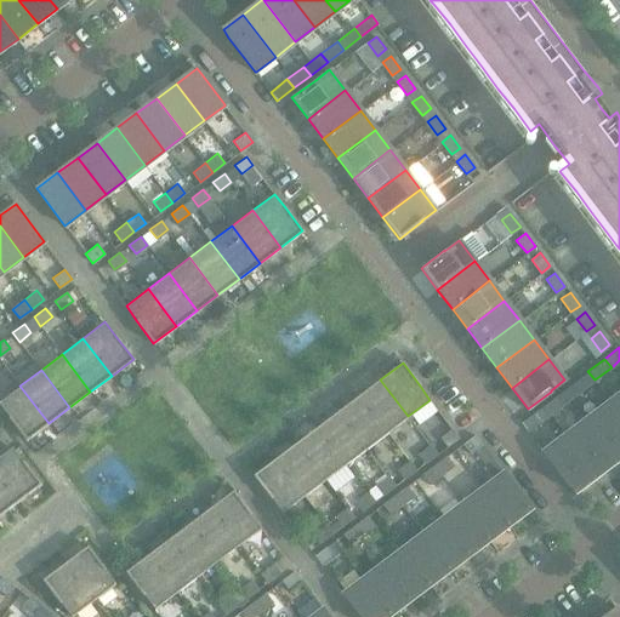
[(578,393),(595,380),(587,371),(572,384),(578,393)]
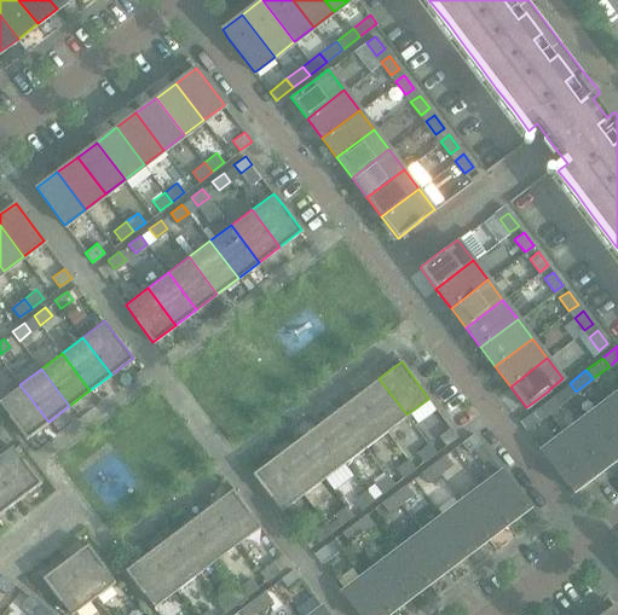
[(406,415),(379,378),(358,394),(386,430),(406,415)]
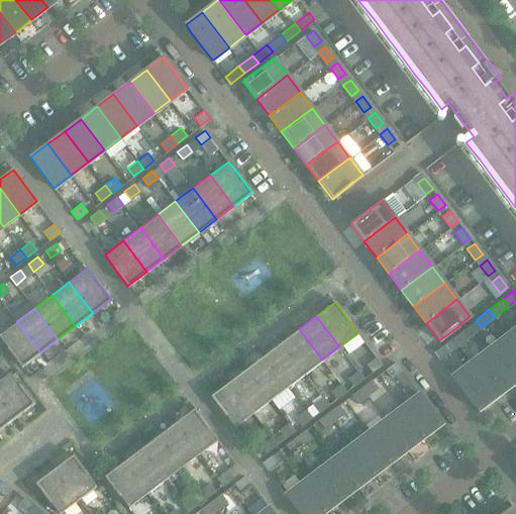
[(467,337),(481,327),(476,320),(461,330),(467,337)]
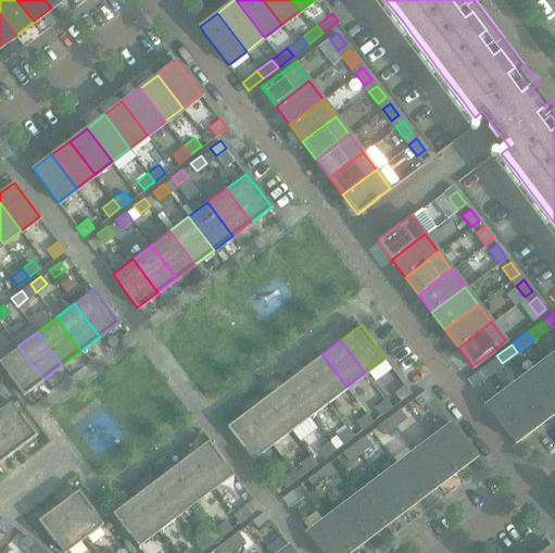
[(43,379),(17,346),(0,359),(0,362),(8,373),(8,374),(23,394),(43,379)]
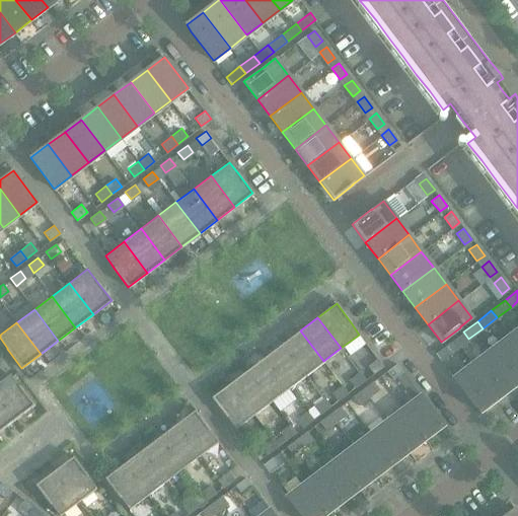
[(517,326),(503,339),(517,359),(517,326)]
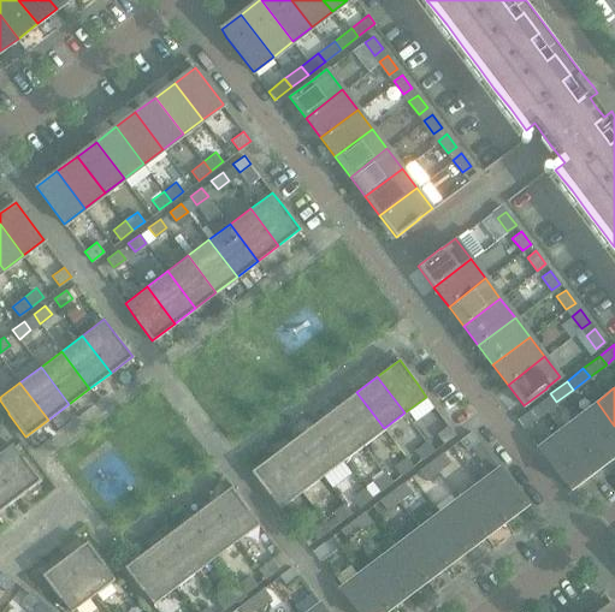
[(384,428),(356,392),(336,408),(364,444),(384,428)]
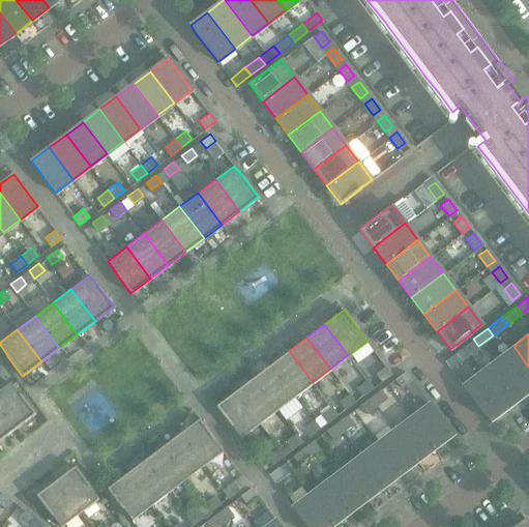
[(465,357),(478,346),(473,339),(459,350),(465,357)]
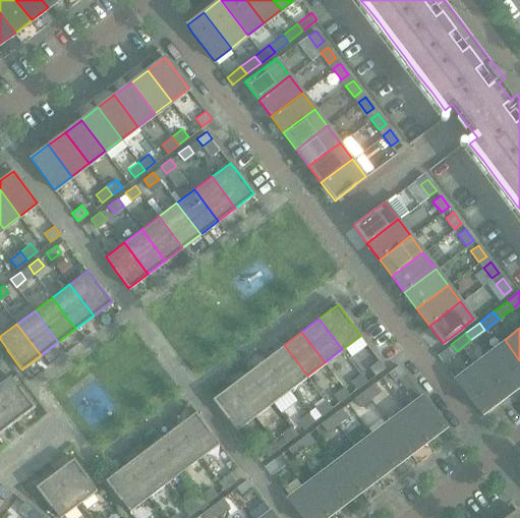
[(519,384),(519,360),(505,340),(488,353),(515,389),(519,384)]
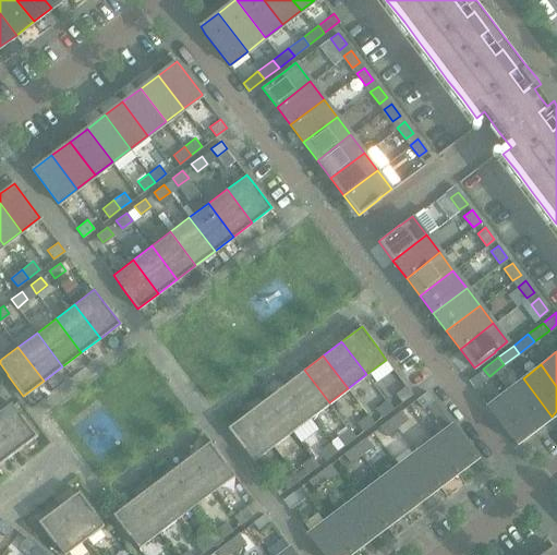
[(474,387),(489,376),(483,369),(468,379),(474,387)]
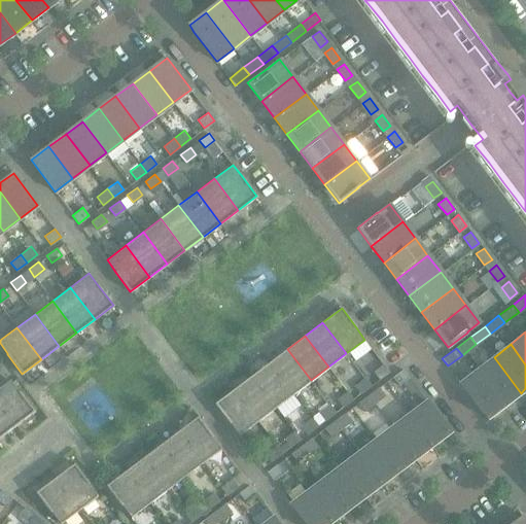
[(311,380),(287,349),(269,362),(293,393),(311,380)]
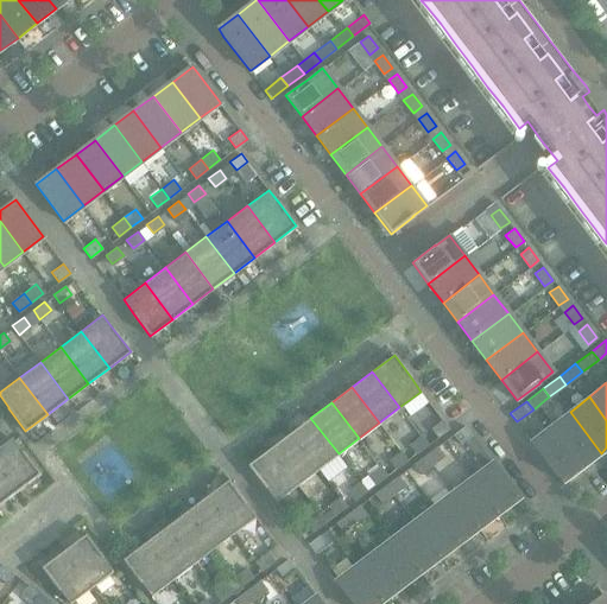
[(601,453),(570,412),(550,426),(582,468),(601,453)]
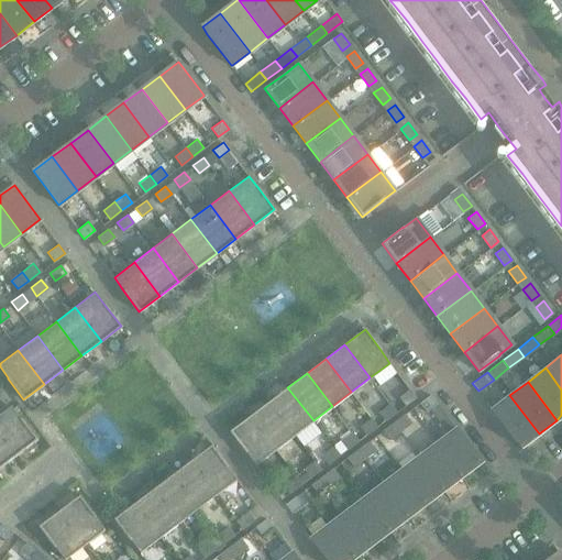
[(313,420),(287,387),(268,402),(294,435),(313,420)]
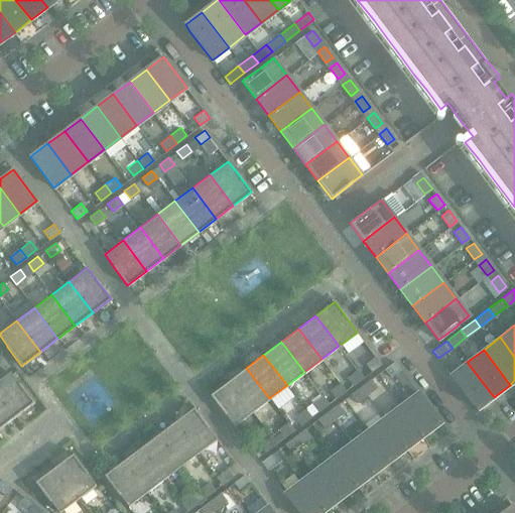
[(381,363),(375,356),(366,363),(371,370),(381,363)]
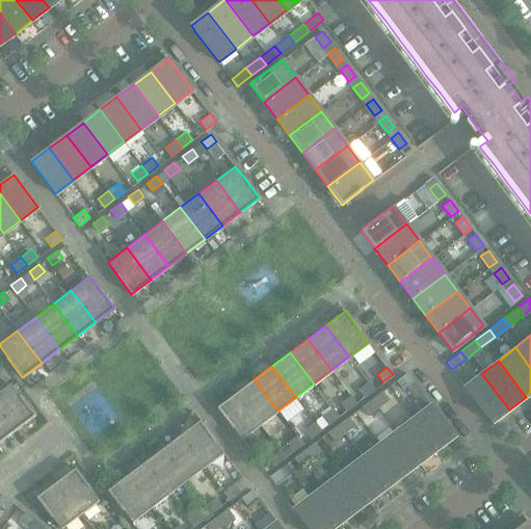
[(413,380),(406,372),(396,379),(402,388),(413,380)]
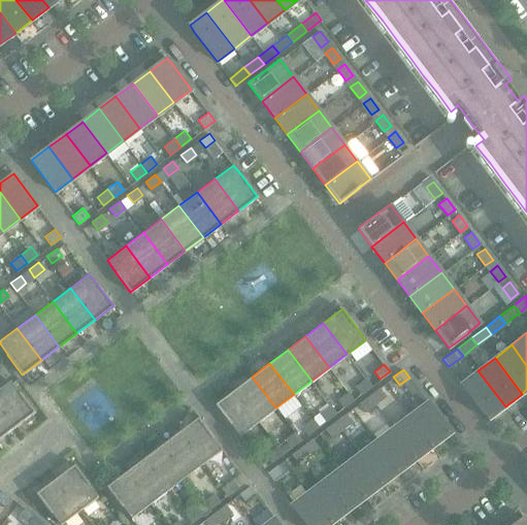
[(505,406),(478,370),(461,383),(461,384),(488,420),(505,406)]
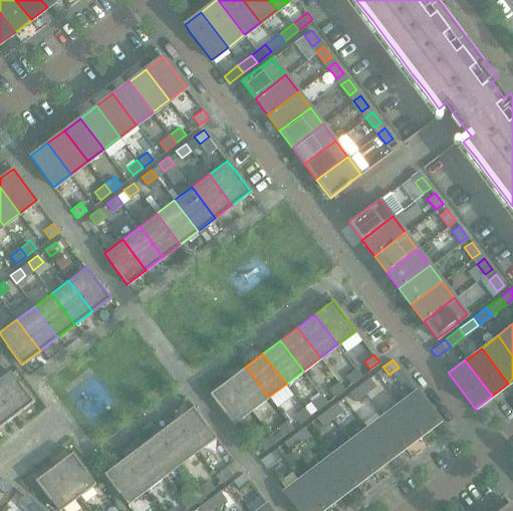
[(268,397),(245,366),(228,379),(251,410),(268,397)]
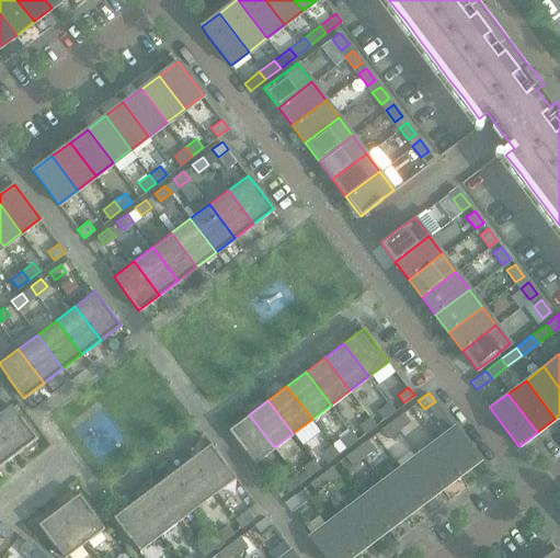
[(395,410),(388,402),(378,410),(384,418),(395,410)]
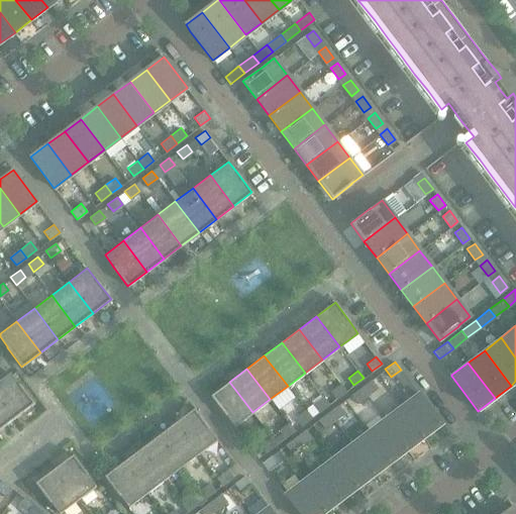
[(33,403),(19,384),(18,384),(10,372),(0,379),(0,397),(15,417),(33,403)]
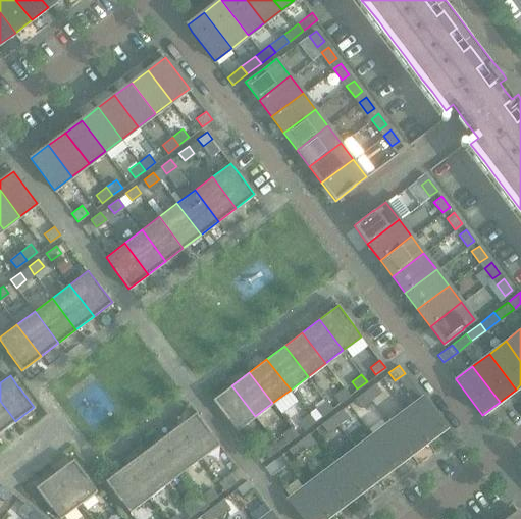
[(381,391),(375,383),(364,391),(370,399),(381,391)]
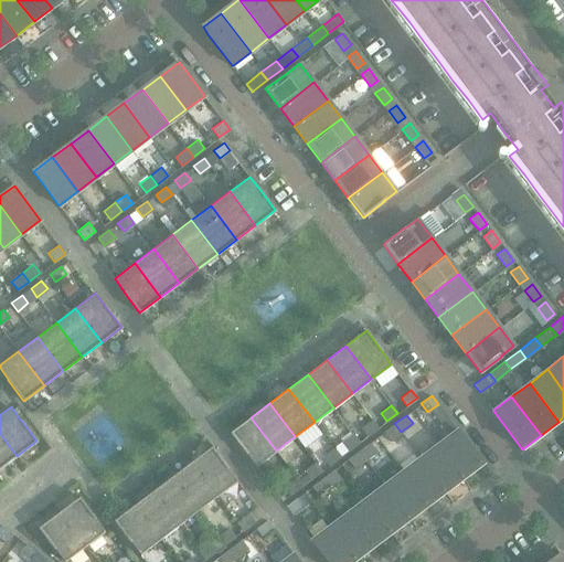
[(276,451),(251,417),(231,433),(246,454),(256,466),(276,451)]
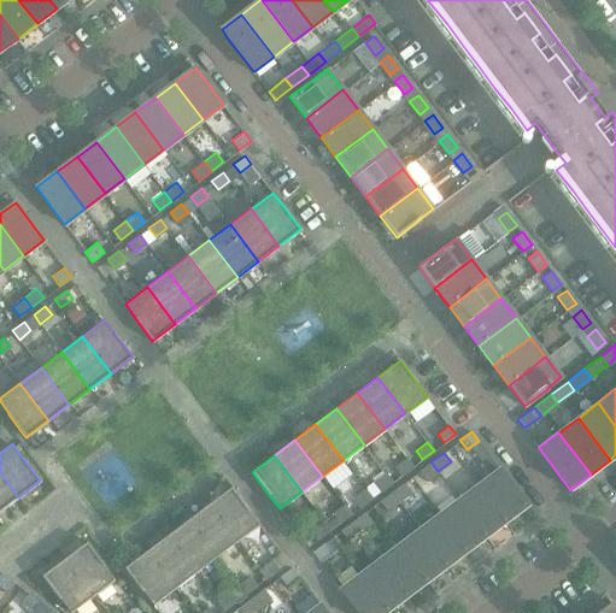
[(412,466),(406,458),(394,466),(402,475),(412,466)]
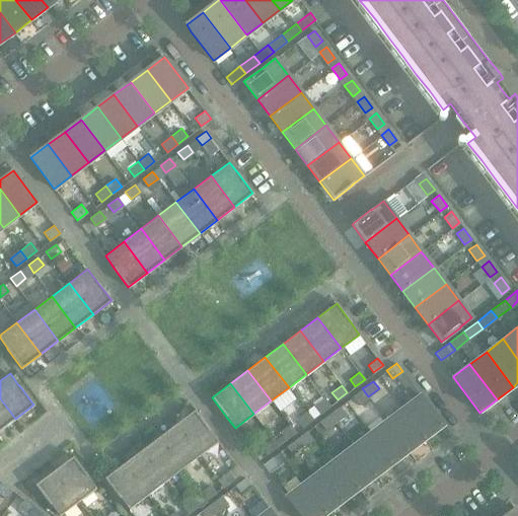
[(368,396),(362,388),(352,396),(358,404),(368,396)]
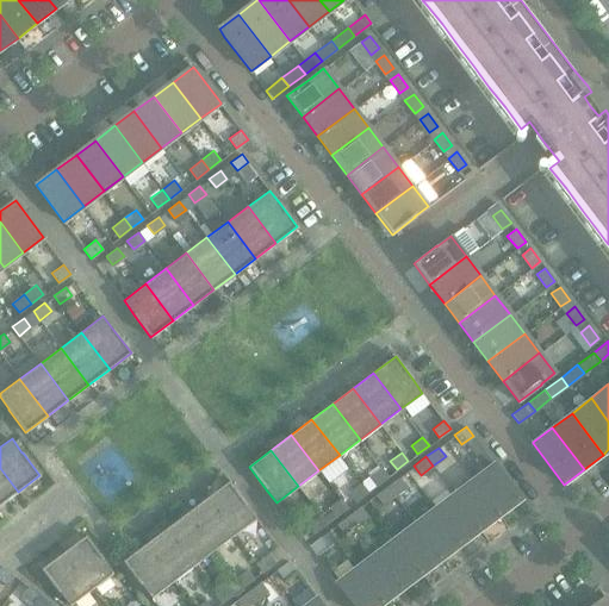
[(517,493),(493,463),(473,479),(501,514),(521,499),(516,493),(517,493)]
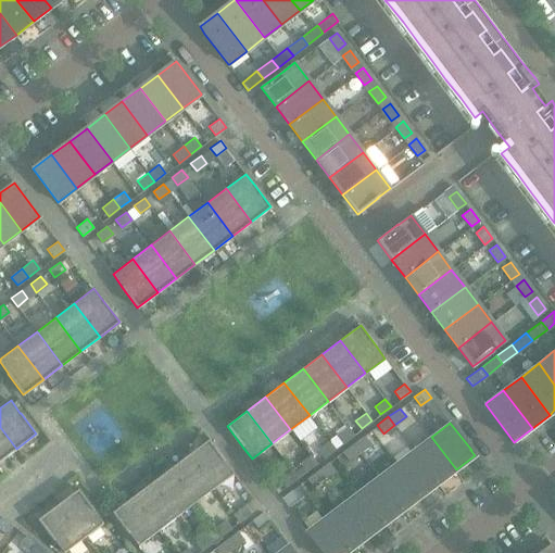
[(0,460),(16,449),(0,427),(0,460)]
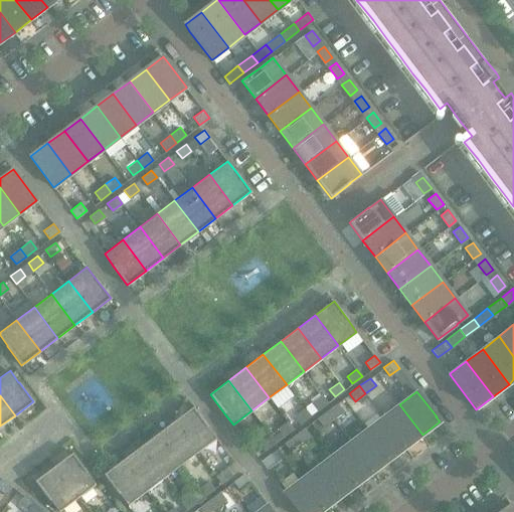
[(327,402),(322,395),(312,402),(318,409),(327,402)]
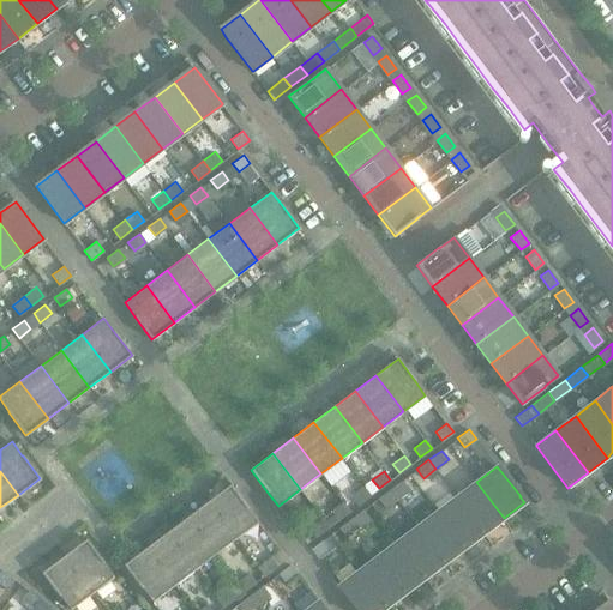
[(409,489),(402,479),(390,489),(397,499),(409,489)]
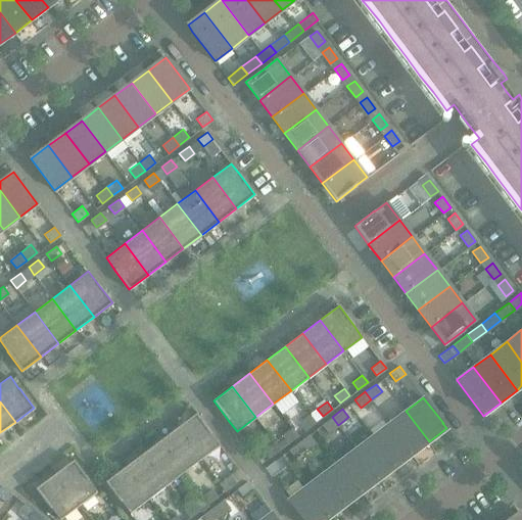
[(429,441),(406,411),(389,423),(413,455),(429,441)]
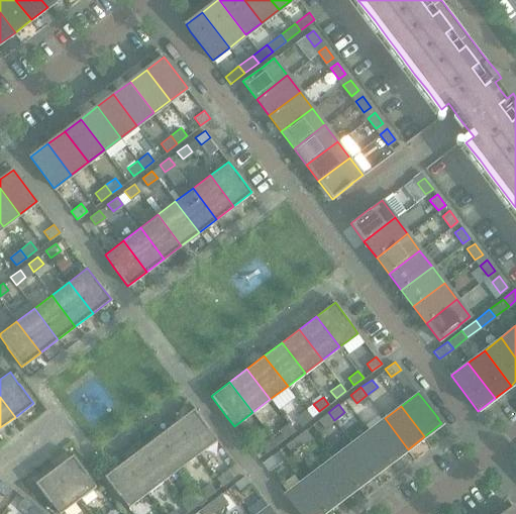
[(216,438),(208,426),(193,407),(174,422),(198,452),(216,438)]
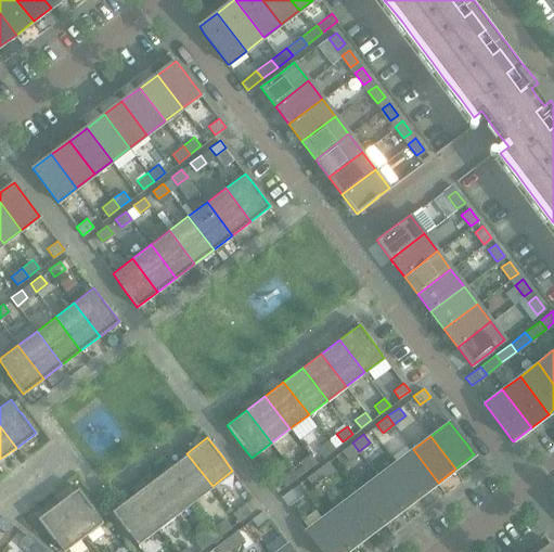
[(334,448),(329,440),(318,448),(323,456),(334,448)]
